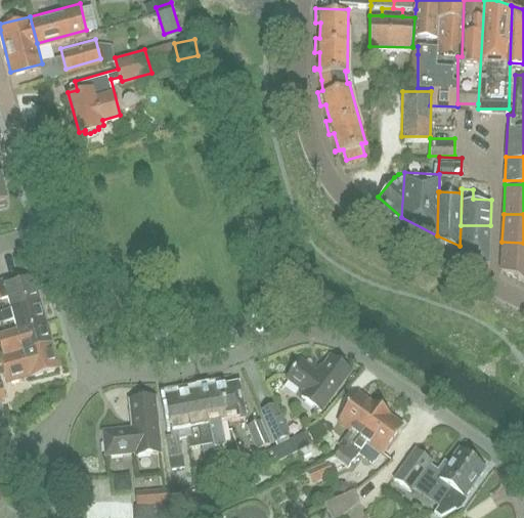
[(461,225),(460,246),(459,247),(489,261),(490,225),(461,225)]
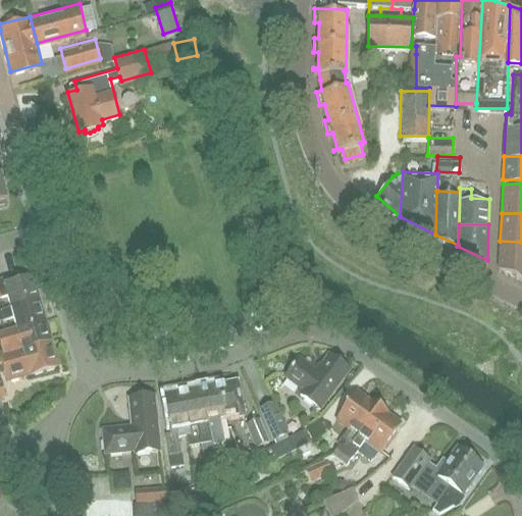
[(521,242),(500,241),(499,265),(521,276),(521,242)]
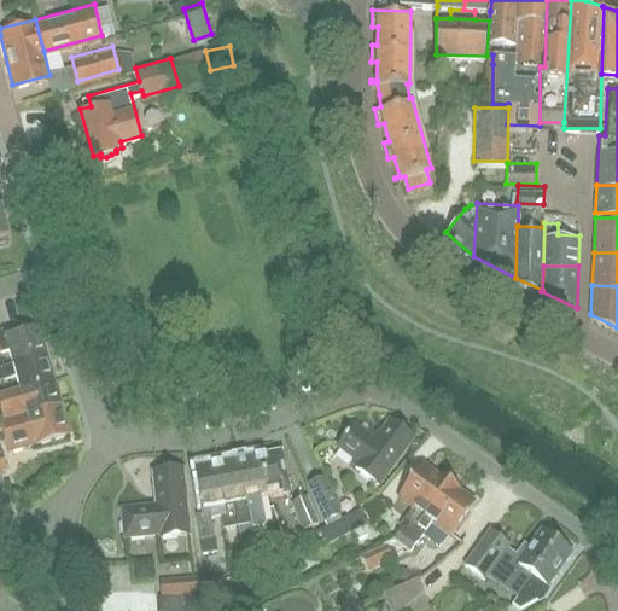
[(12,355),(46,345),(40,321),(7,331),(6,324),(0,325),(0,348),(1,348),(9,345),(12,355)]
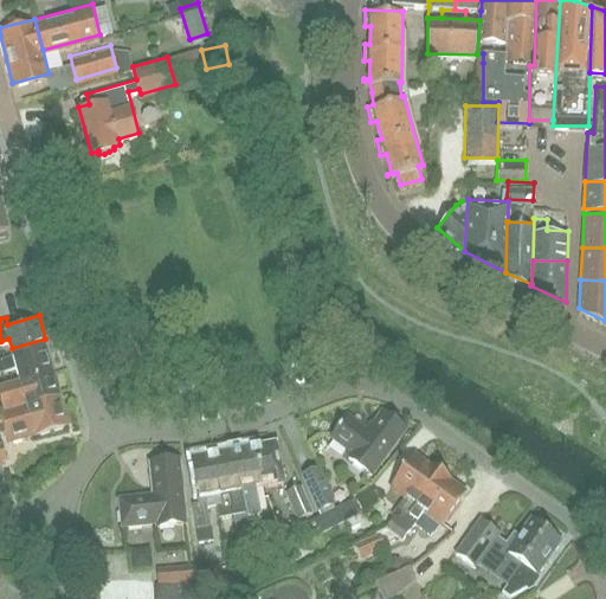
[(45,339),(12,348),(13,352),(0,354),(0,367),(15,362),(19,373),(53,365),(45,339)]
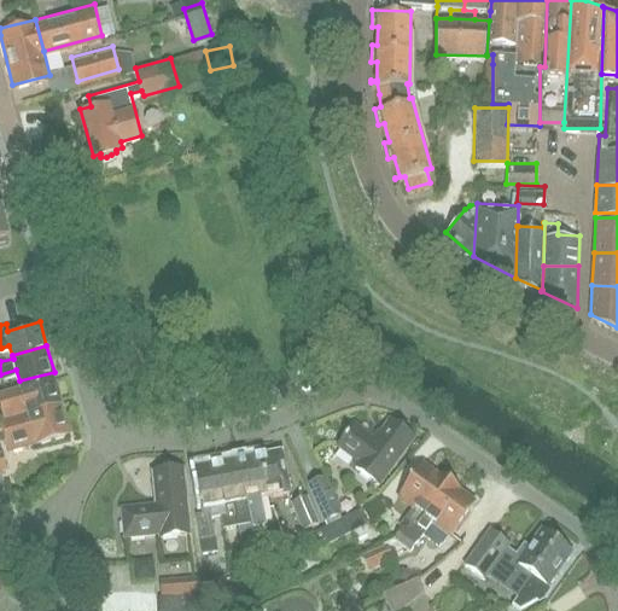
[(54,372),(19,380),(21,384),(0,389),(0,412),(27,406),(28,409),(62,400),(54,372)]
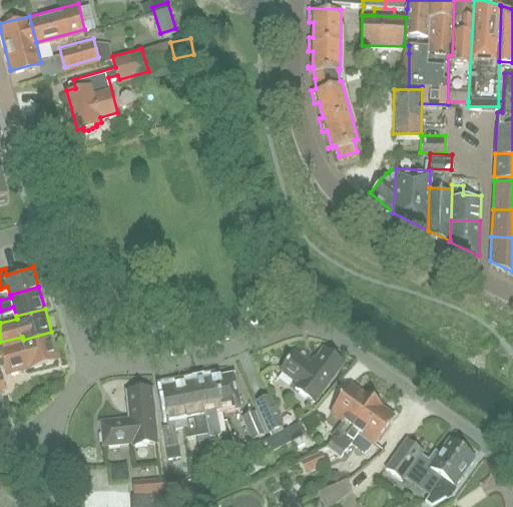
[(22,337),(0,342),(0,343),(0,342),(0,348),(7,371),(29,365),(30,365),(59,357),(51,332),(23,340),(22,337)]
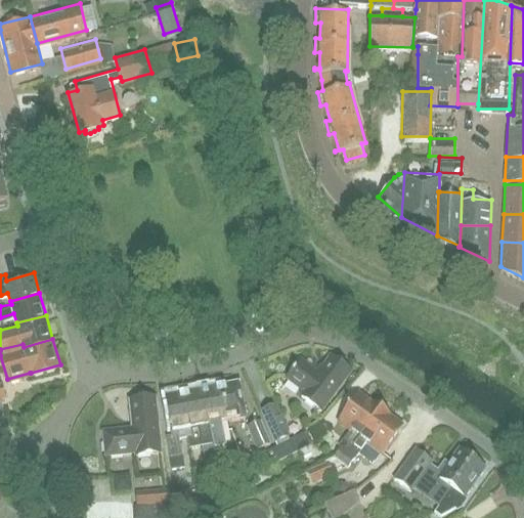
[(315,367),(300,355),(287,374),(306,388),(302,394),(319,407),(350,367),(332,352),(324,362),(320,359),(315,367)]
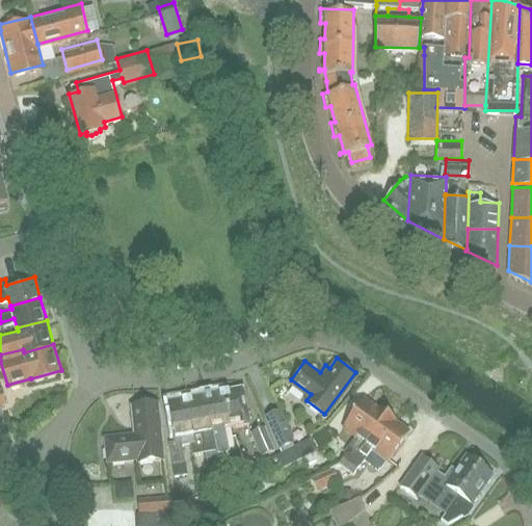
[(243,384),(224,388),(231,423),(249,419),(243,384)]
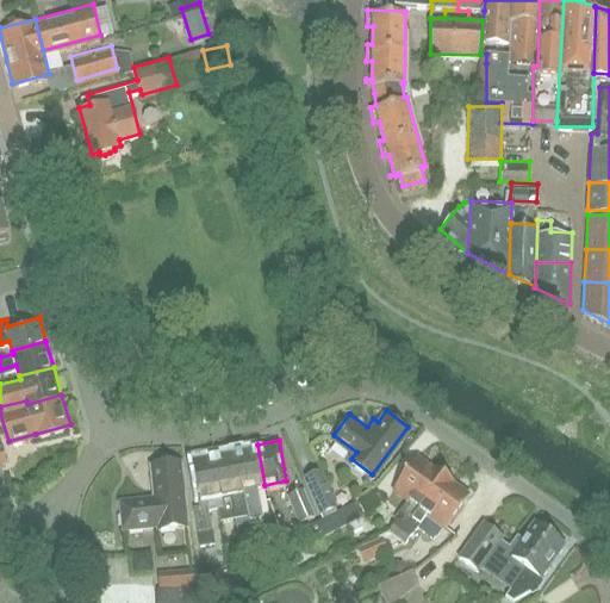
[(257,445),(236,448),(249,518),(262,516),(256,486),(265,485),(257,445)]
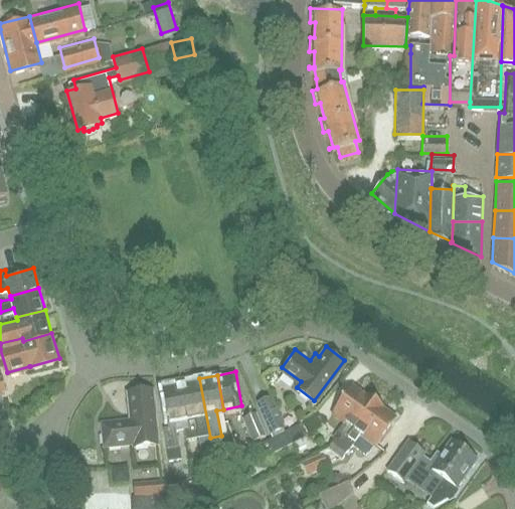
[(199,378),(182,382),(188,415),(194,414),(198,435),(199,434),(203,457),(200,458),(203,471),(214,469),(208,439),(210,438),(199,378)]
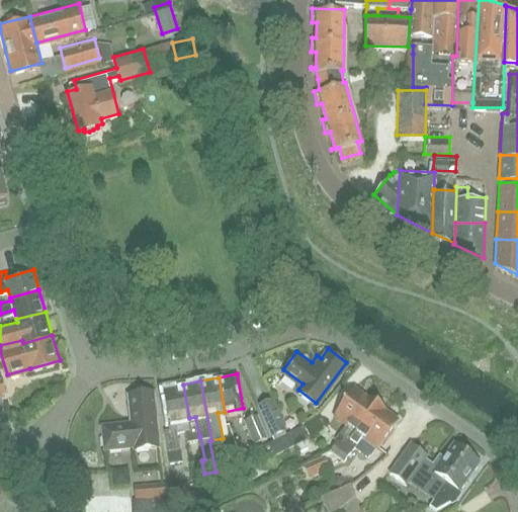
[(189,418),(183,385),(163,388),(170,422),(171,426),(164,427),(169,459),(181,457),(177,429),(188,427),(186,419),(189,418)]
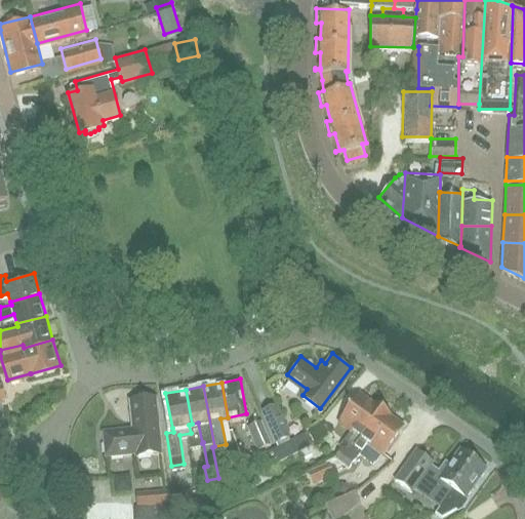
[(359,390),(338,417),(351,427),(345,435),(354,442),(381,404),(372,397),(370,398),(359,390)]
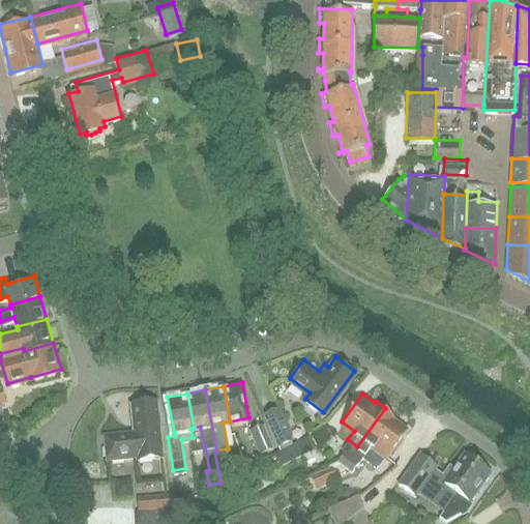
[(138,456),(164,453),(157,398),(130,400),(134,429),(105,432),(107,457),(138,454),(138,456)]
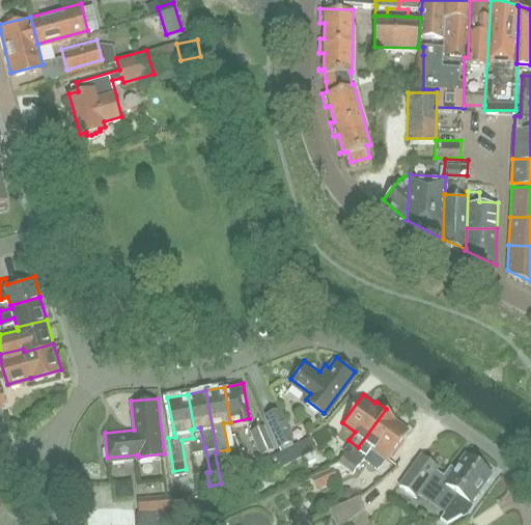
[(279,447),(292,440),(291,438),(294,437),(279,405),(263,411),(277,444),(278,444),(279,447)]
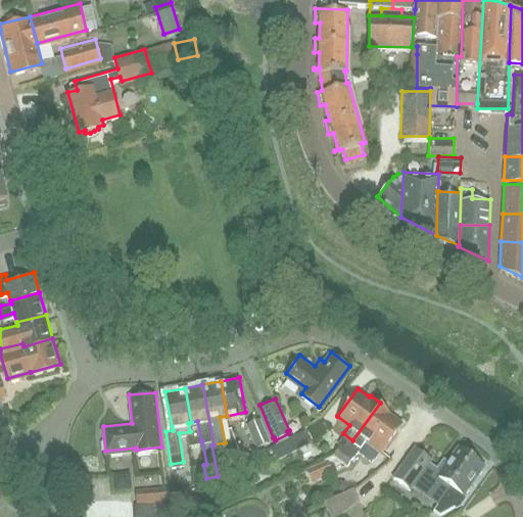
[(347,448),(340,457),(343,458),(342,459),(346,462),(358,449),(371,459),(375,456),(380,449),(381,450),(402,422),(390,413),(392,411),(380,403),(352,440),(347,448)]
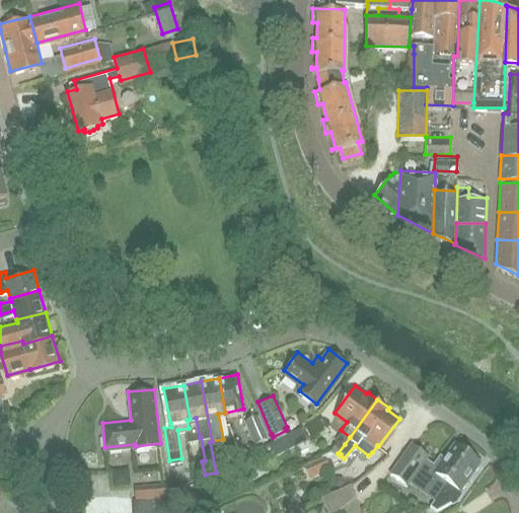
[(268,436),(257,412),(243,418),(253,442),(268,436)]
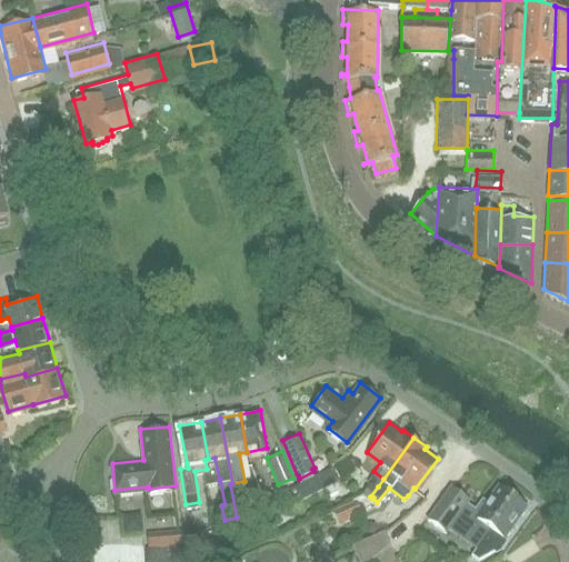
[(313,471),(299,479),(300,479),(282,489),(287,497),(299,491),(301,495),(339,475),(338,475),(361,460),(348,452),(331,461),(331,463),(315,472),(313,471)]
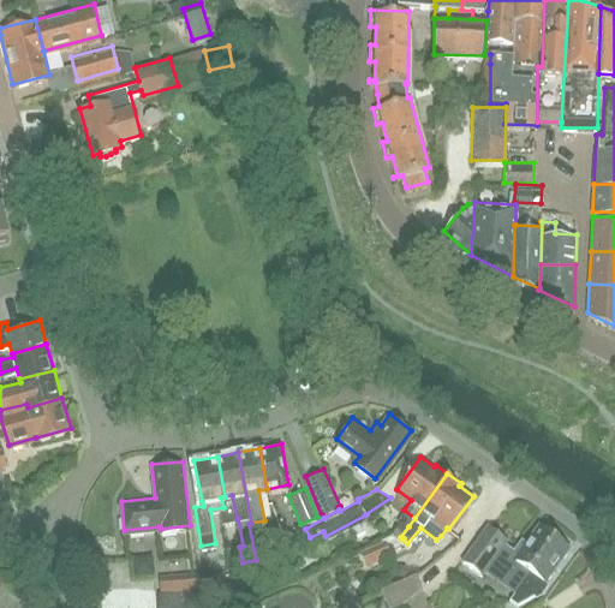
[(398,520),(389,529),(400,537),(408,526),(398,520)]
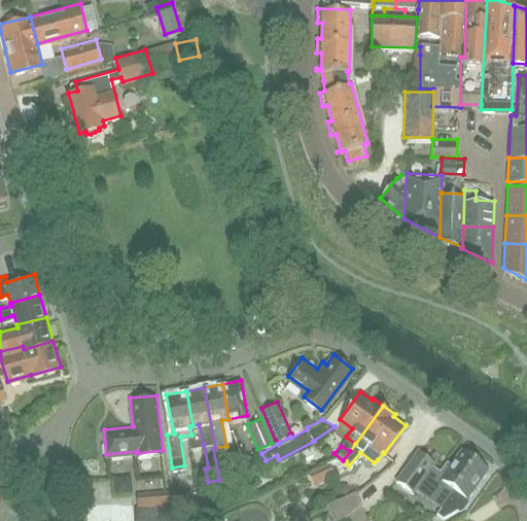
[(419,448),(396,479),(413,490),(418,482),(432,492),(435,500),(442,505),(477,456),(462,447),(450,463),(445,460),(441,467),(433,462),(435,459),(419,448)]
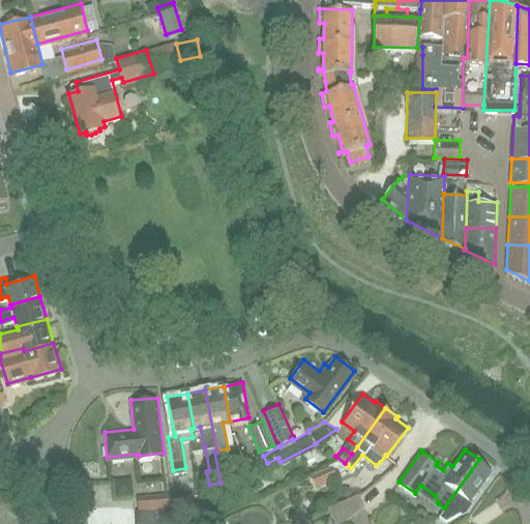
[(227,455),(216,457),(221,478),(231,473),(227,455)]
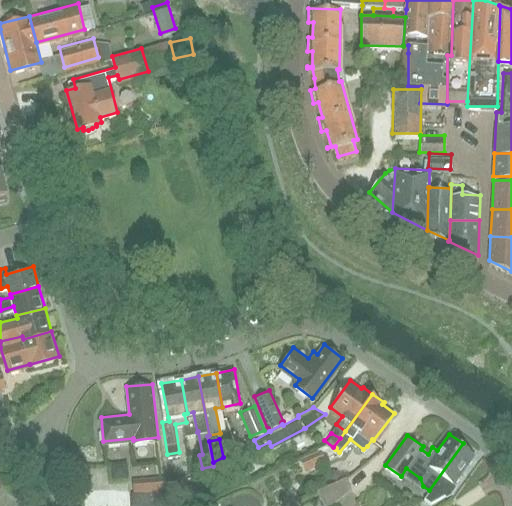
[(454,481),(475,452),(463,443),(425,496),(431,500),(445,493),(447,494),(451,493),(457,484),(454,481)]
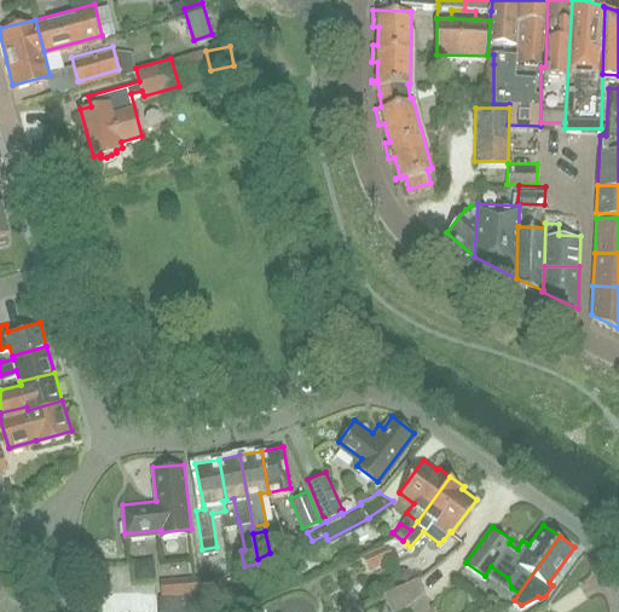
[(391,556),(383,543),(372,548),(362,553),(368,567),(380,561),(391,556)]
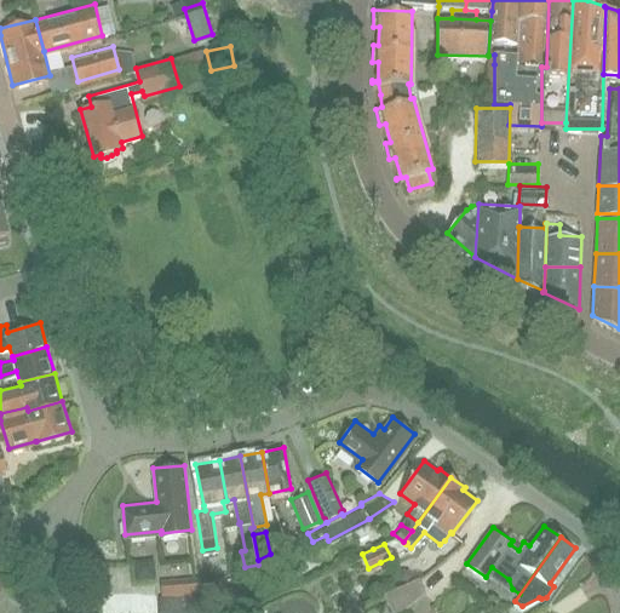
[(199,573),(159,577),(160,594),(201,590),(199,573)]
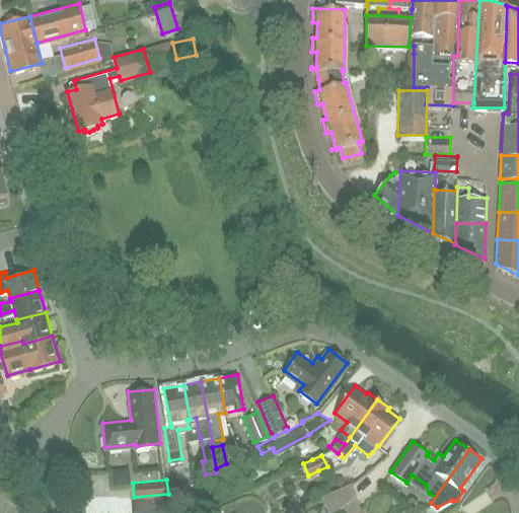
[(338,488),(323,495),(331,511),(346,504),(338,488)]
